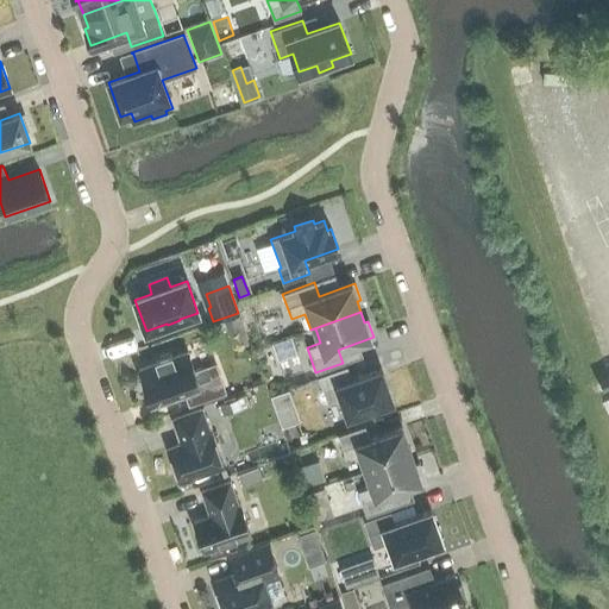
[(173,357),(171,355),(156,359),(157,363),(139,369),(145,385),(143,387),(149,405),(167,399),(165,396),(183,389),(189,405),(225,393),(215,364),(194,371),(187,352),(173,357)]
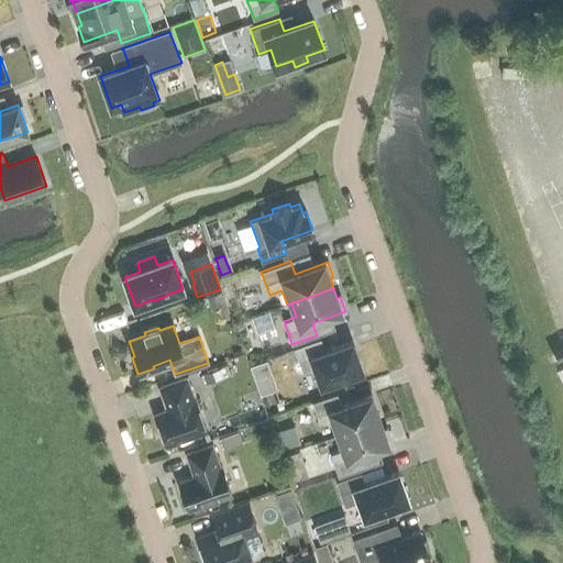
[(321,385),(363,371),(352,342),(326,351),(321,339),(294,349),(302,374),(316,370),(321,385)]
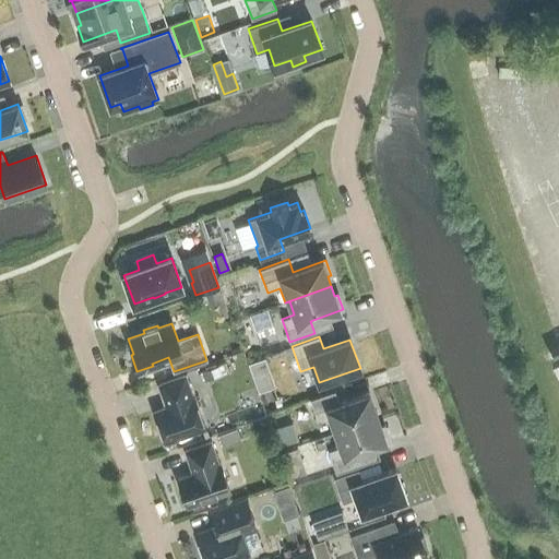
[(264,357),(248,363),(253,379),(270,372),(264,357)]
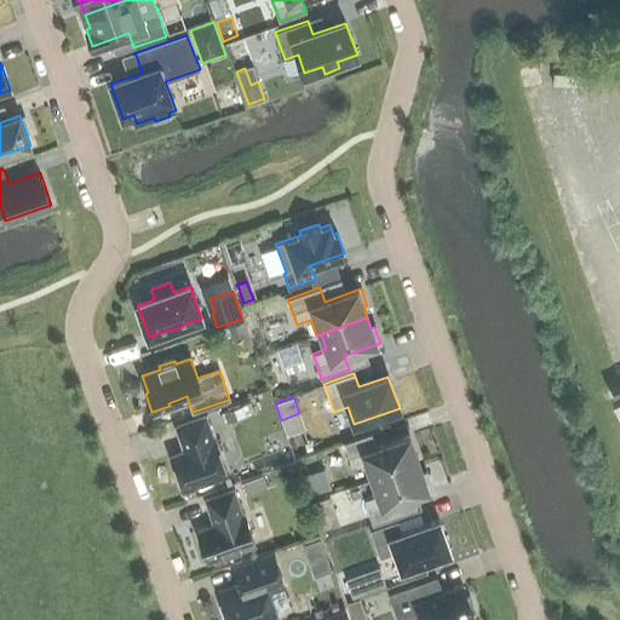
[(251,402),(223,412),(228,423),(254,413),(251,402)]
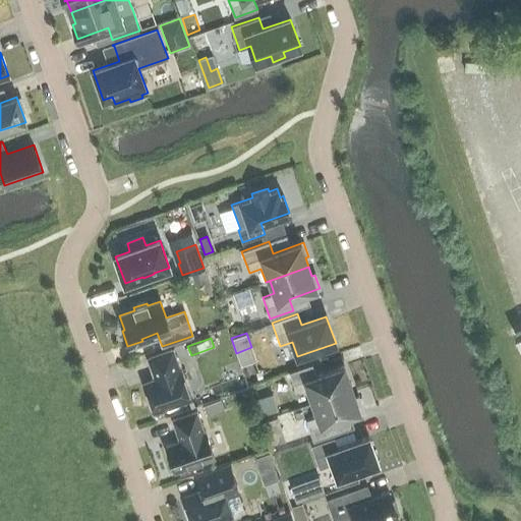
[(156,379),(143,383),(153,411),(191,398),(181,369),(179,370),(172,350),(148,358),(156,379)]
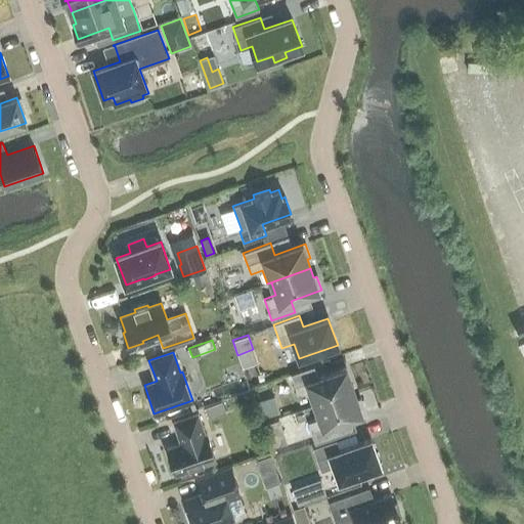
[(317,378),(314,366),(291,375),(298,395),(309,391),(314,405),(353,391),(346,368),(317,378)]
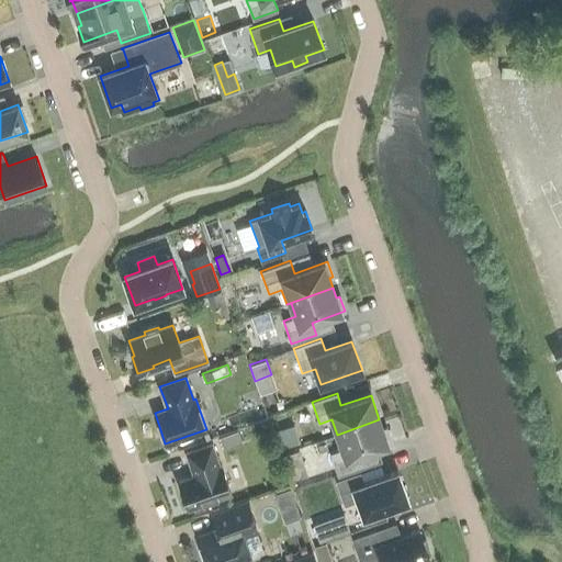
[(383,430),(379,419),(337,435),(341,449),(329,453),(337,476),(362,468),(358,456),(392,444),(386,428),(383,430)]
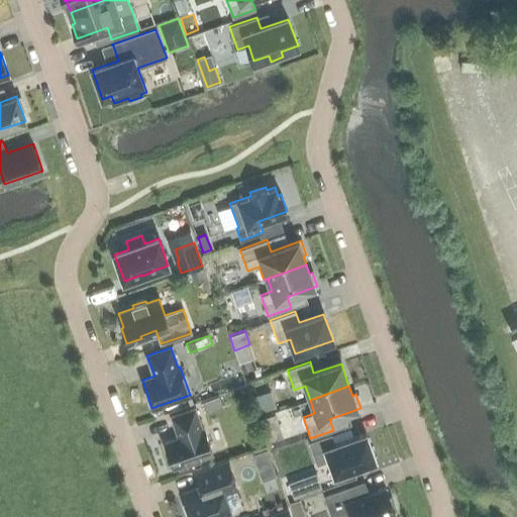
[(220,397),(203,403),(207,415),(224,409),(220,397)]
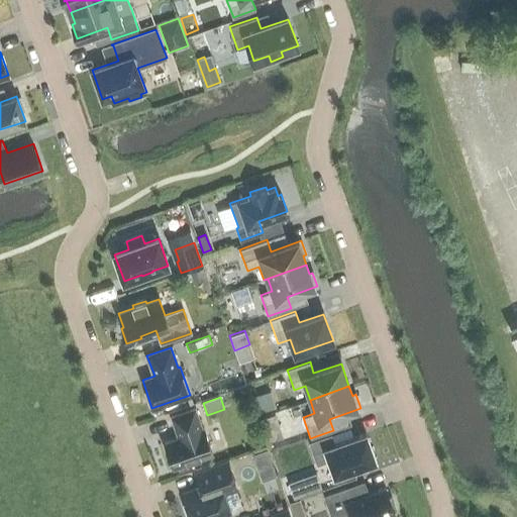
[(171,416),(178,437),(165,442),(174,468),(213,453),(204,428),(202,429),(195,408),(171,416)]
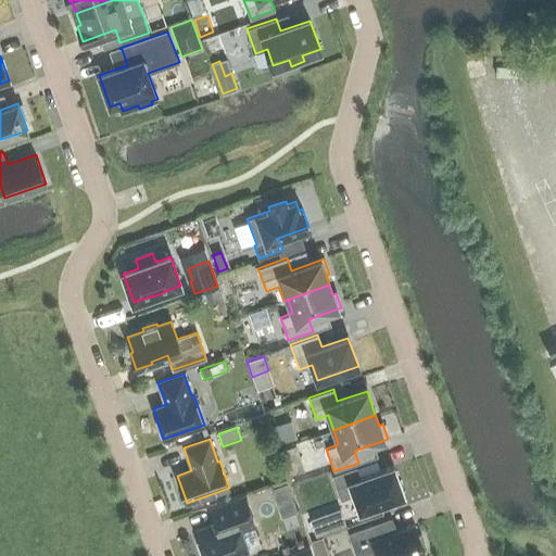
[(359,510),(403,495),(393,467),(361,478),(356,467),(331,476),(340,501),(354,495),(359,510)]
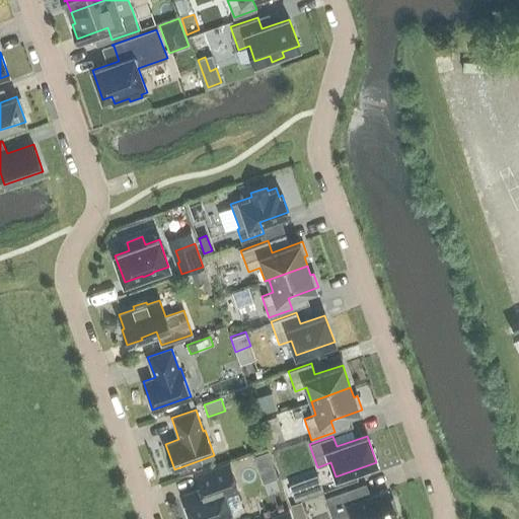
[(275,451),(283,448),(280,440),(272,443),(275,451)]
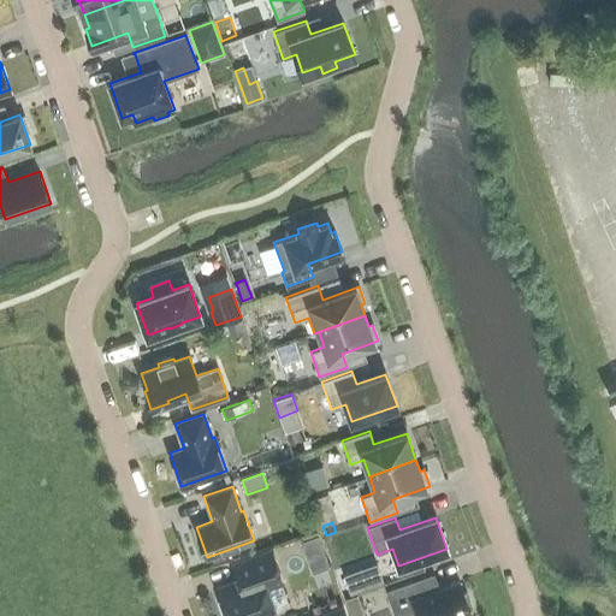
[(317,535),(301,542),(304,552),(321,546),(317,535)]
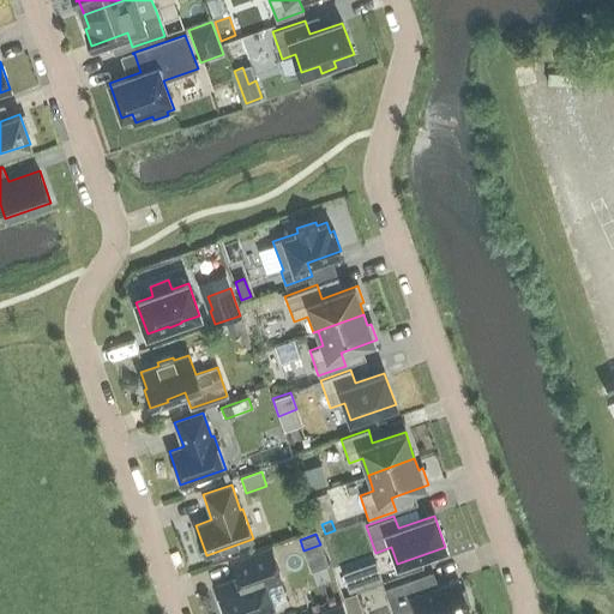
[(331,563),(325,547),(312,553),(318,567),(331,563)]
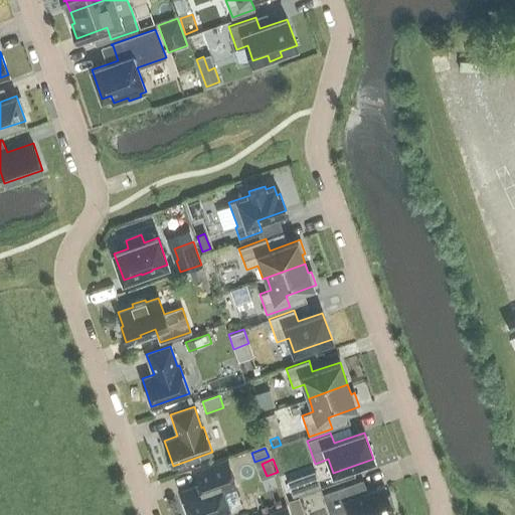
[(185,500),(181,501),(185,514),(220,514),(229,512),(222,490),(234,486),(226,463),(195,474),(200,486),(182,492),(185,500)]
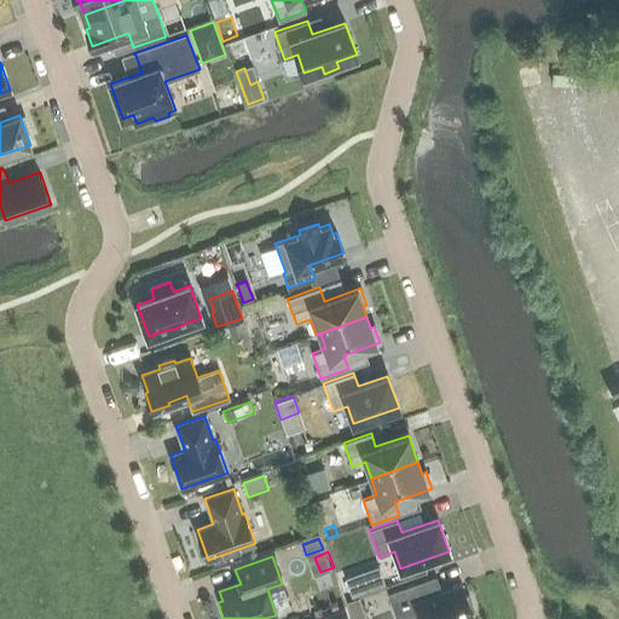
[(372,589),(366,571),(345,578),(352,597),(372,589)]
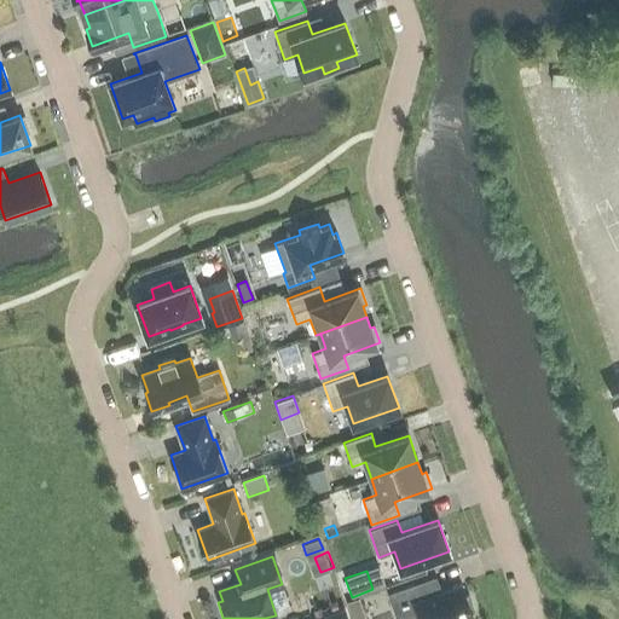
[(466,596),(461,584),(417,600),(411,584),(388,593),(397,618),(416,618),(421,618),(462,618),(473,615),(470,611),(474,609),(469,595),(466,596)]
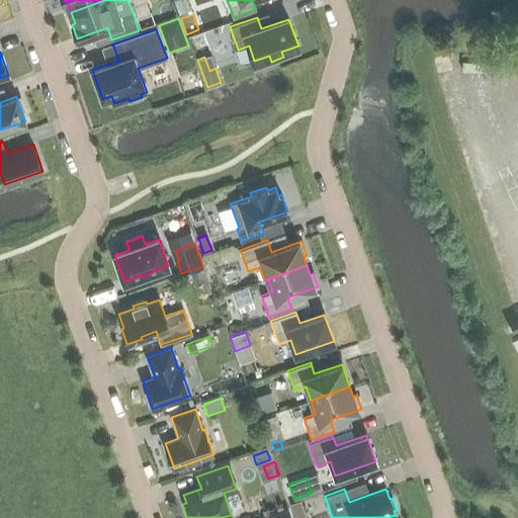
[(289,505),(294,517),(299,517),(306,516),(300,501),(289,505)]
